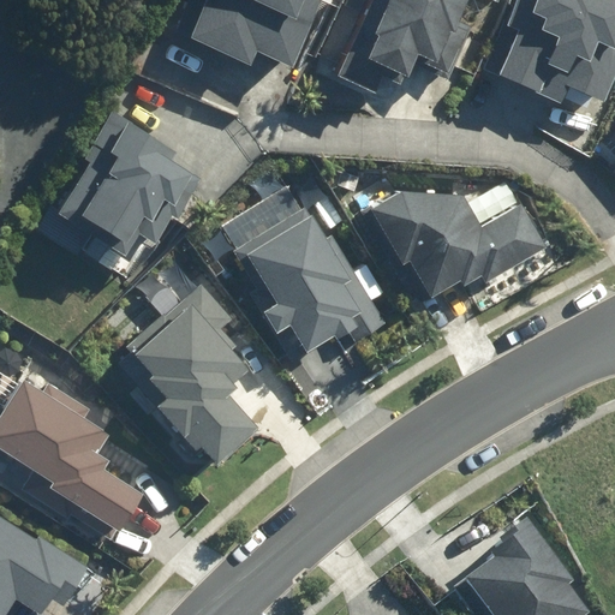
[(258,51),(292,66),(321,0),(202,0),(186,39),(251,67),(258,51)]
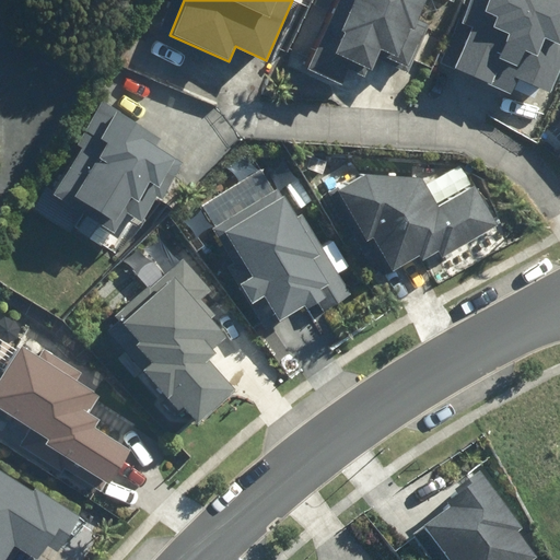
[(422,0),(349,0),(338,28),(341,30),(331,54),(370,70),(376,55),(409,69),(427,28),(412,23),(422,0)]
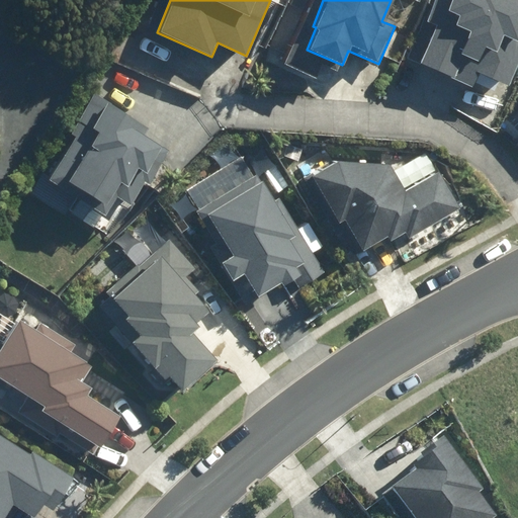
[(517,58),(517,0),(516,0),(431,0),(425,20),(433,22),(419,65),(451,75),(458,55),(477,61),(473,72),(509,84),(517,58)]
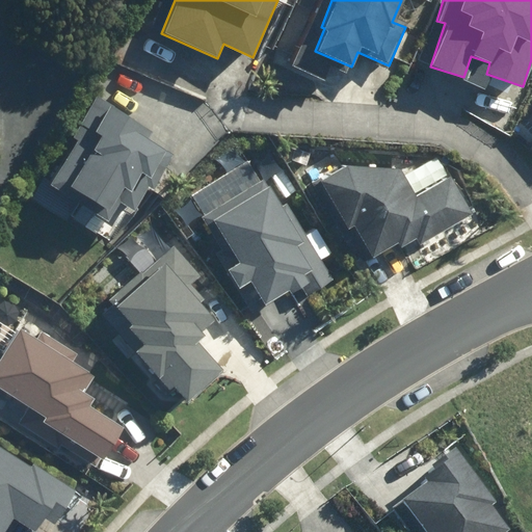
[(151,130),(94,96),(69,140),(73,142),(47,184),(63,194),(68,187),(84,197),(72,217),(105,237),(118,213),(128,219),(148,186),(151,188),(171,153),(147,138),(151,130)]
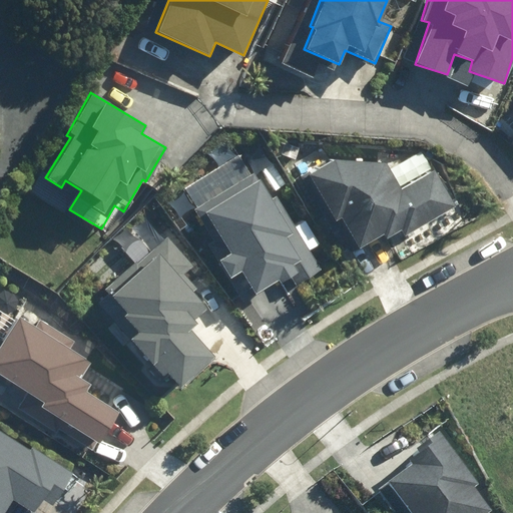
[(235,154),(181,186),(193,208),(199,205),(225,253),(214,260),(225,280),(242,271),(254,293),(296,271),(292,263),(295,261),(305,277),(316,271),(304,249),(299,252),(274,207),(279,204),(274,196),(270,198),(254,171),(247,175),(235,154)]
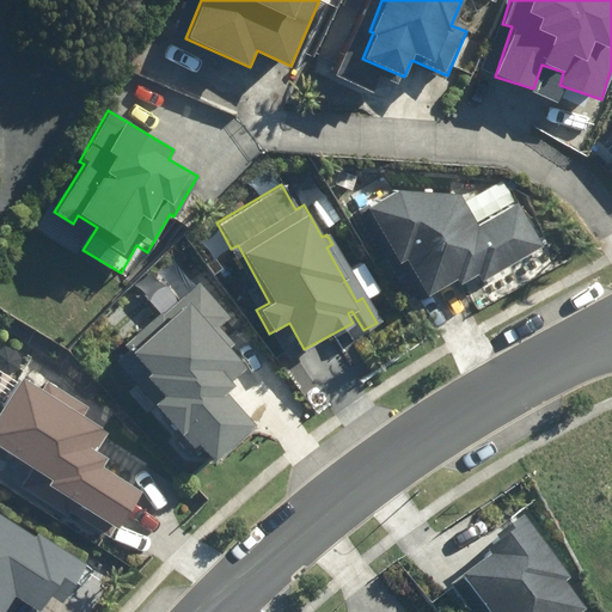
[(457,277),(464,292),(544,249),(519,204),(478,226),(461,195),(395,189),(365,206),(393,259),(402,255),(423,295),(457,277)]
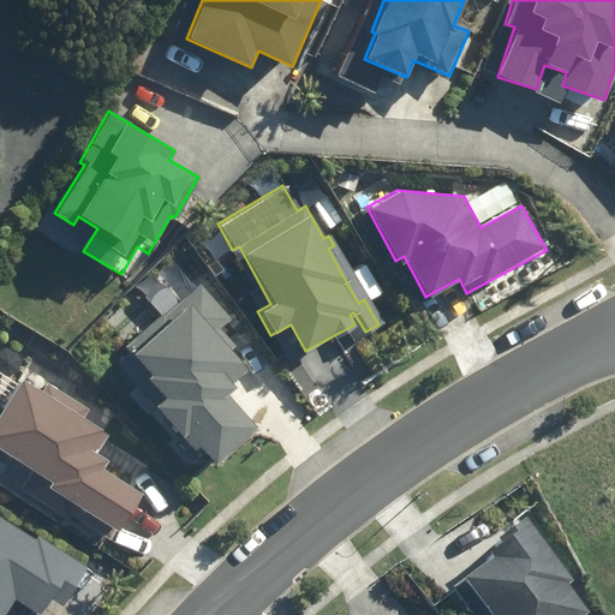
[(227,321),(197,284),(125,344),(135,356),(150,375),(147,377),(165,399),(156,405),(184,439),(179,443),(198,466),(204,460),(196,451),(199,448),(212,463),(256,428),(228,394),(234,389),(231,384),(245,372),(224,345),(228,341),(218,328),(227,321)]
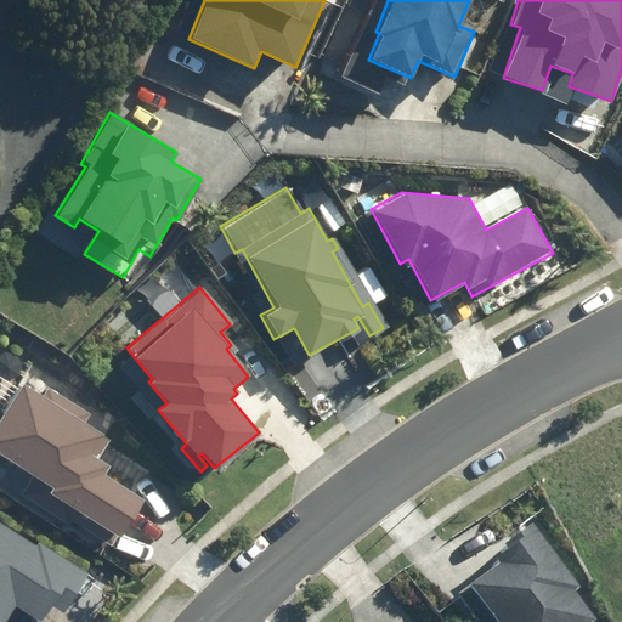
[(21,382),(0,412),(0,452),(50,485),(45,492),(118,538),(142,501),(103,475),(109,467),(95,457),(107,439),(80,422),(86,412),(47,388),(43,396),(21,382)]
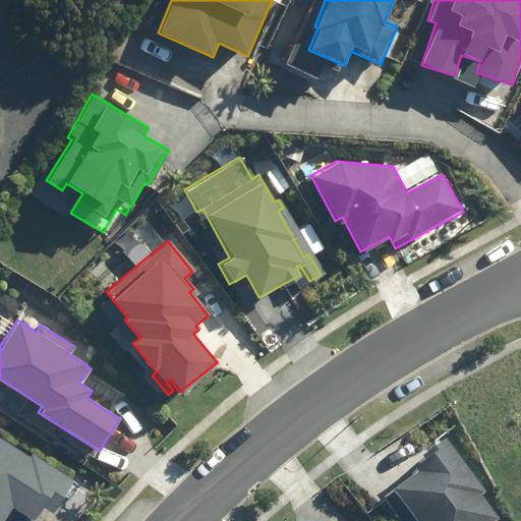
[(0,520),(2,520),(12,508),(32,520),(35,520),(46,505),(54,511),(74,479),(33,453),(31,456),(0,436),(0,520)]
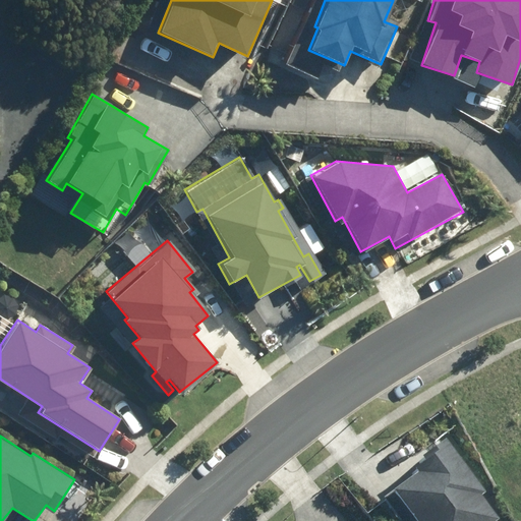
[(414,475),(388,497),(407,520),(496,520),(478,501),(485,495),(443,444),(426,457),(448,480),(414,475)]
